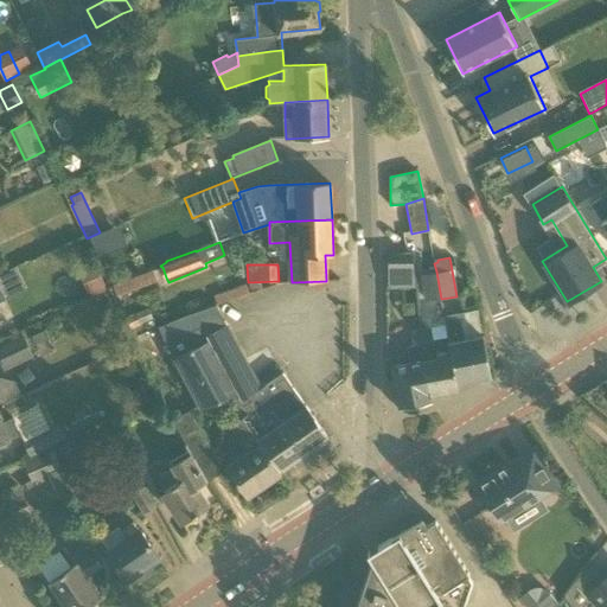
[(88,293),(106,286),(98,266),(80,273),(88,293)]
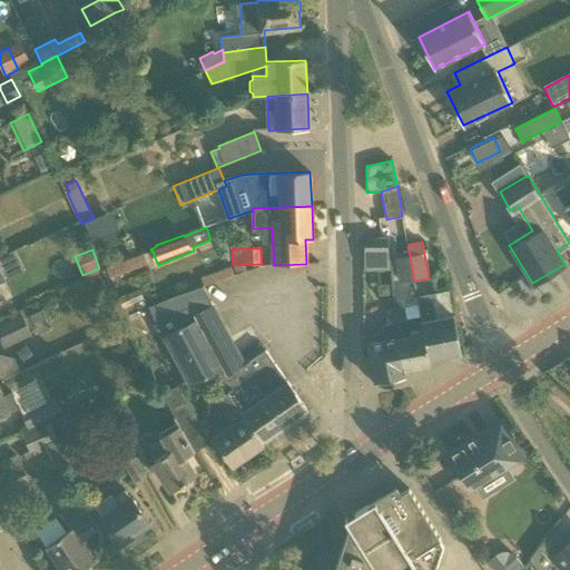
[(151,251),(144,254),(148,264),(155,261),(156,261),(153,251),(151,251)]
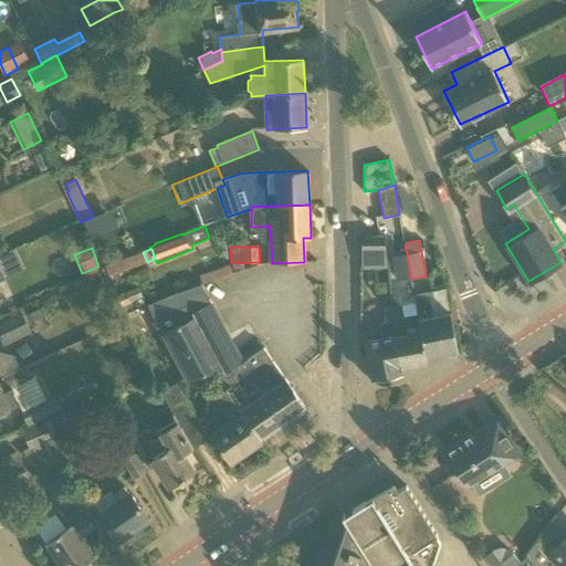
[(106,266),(109,276),(147,262),(143,252),(106,266)]
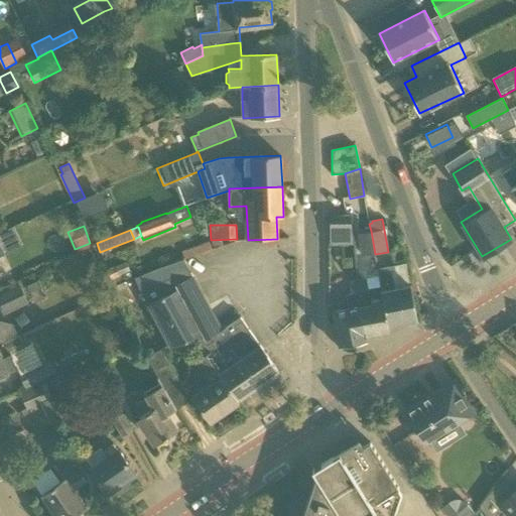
[(360,234),(364,256),(375,254),(371,231),(360,234)]
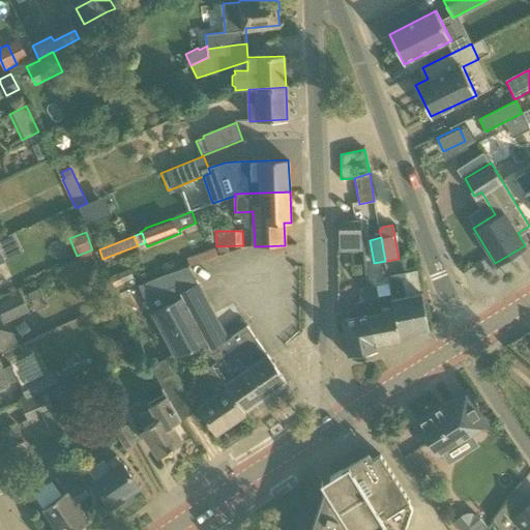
[(130,269),(119,274),(123,284),(135,278),(130,269)]
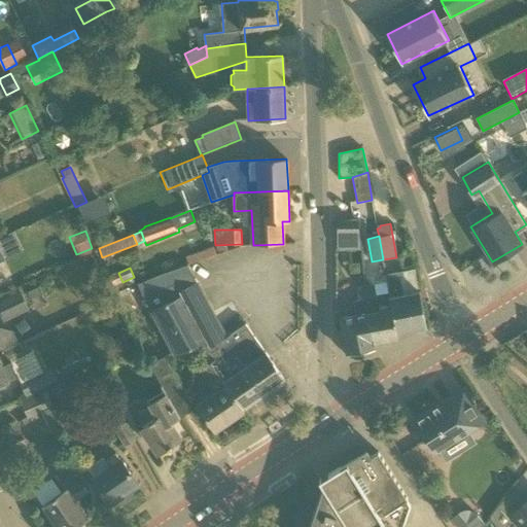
[(427,327),(427,326),(415,269),(403,271),(406,279),(387,282),(389,292),(397,332),(427,327)]
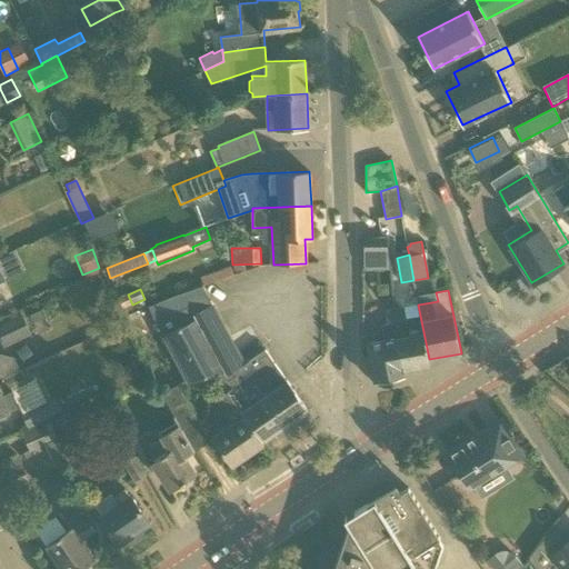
[(308,410),(287,380),(266,350),(246,363),(213,303),(195,315),(190,306),(157,322),(163,336),(190,385),(216,371),(227,391),(263,443),(265,442),(263,441),(308,410)]
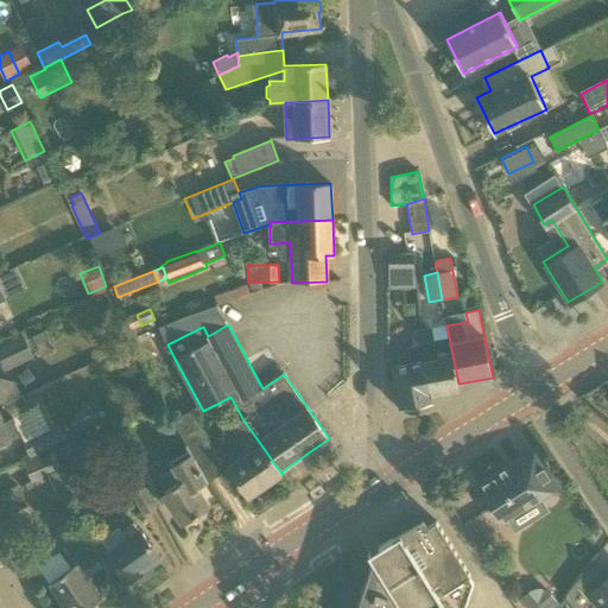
[(458,384),(449,337),(435,340),(432,329),(422,331),(423,340),(420,341),(431,403),(434,401),(432,396),(460,391),(458,384)]
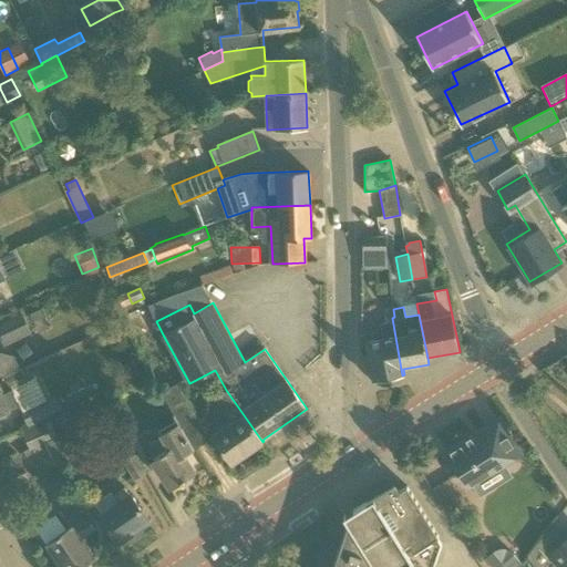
[(373,381),(402,375),(392,318),(394,317),(393,309),(374,312),(380,340),(366,343),(373,381)]
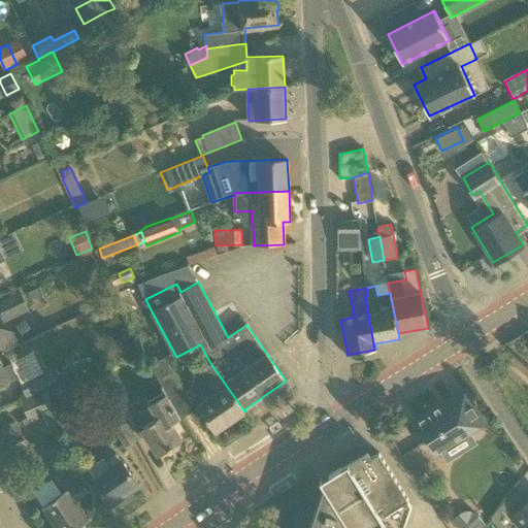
[(21,291),(0,300),(0,310),(5,322),(29,309),(21,291)]
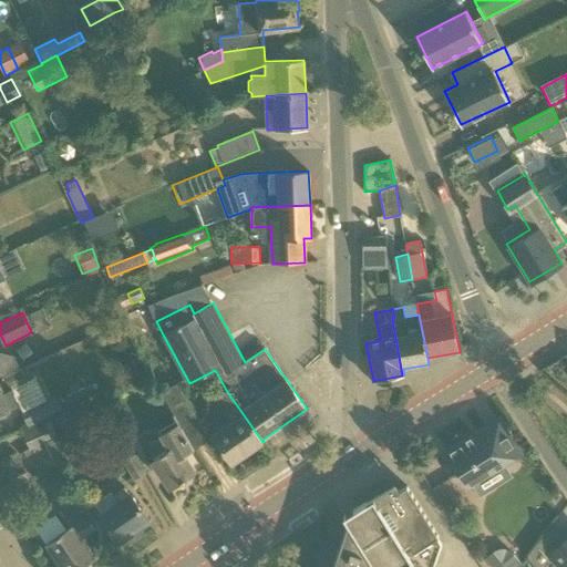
[(14,356),(0,352),(0,379),(22,369),(21,369),(14,356)]
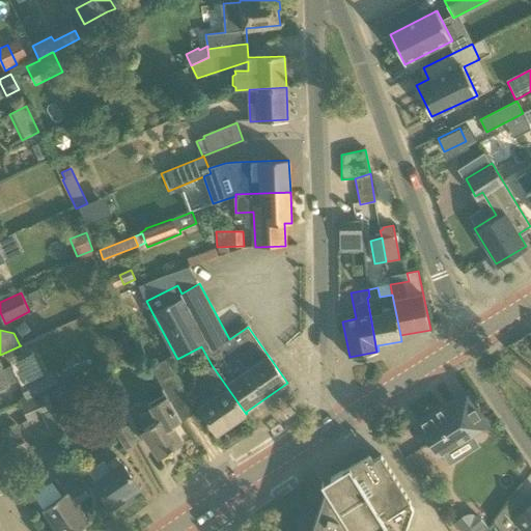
[(0,389),(21,381),(23,385),(36,379),(27,357),(26,357),(21,345),(0,355),(0,389)]
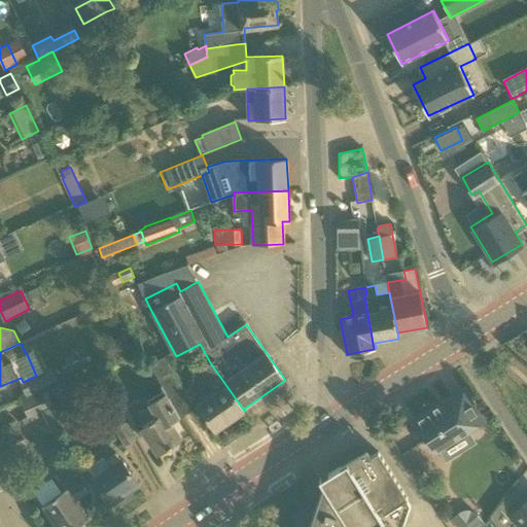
[(200,370),(209,383),(201,389),(197,382),(184,390),(165,356),(150,364),(165,390),(180,418),(198,406),(215,431),(244,411),(210,362),(200,370)]
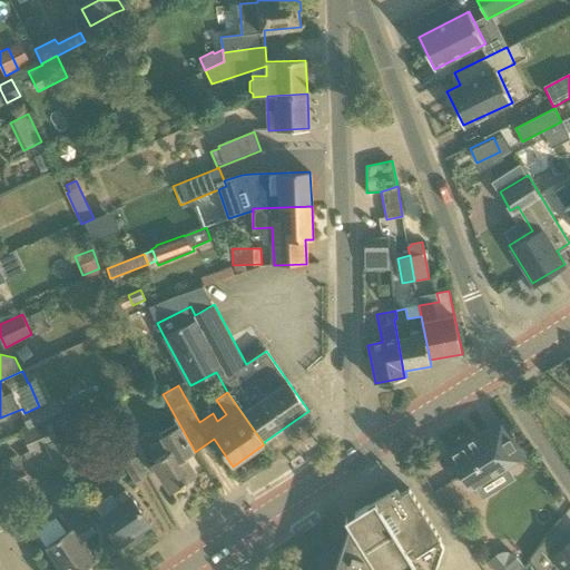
[(57,397),(39,406),(25,413),(20,414),(28,429),(50,419),(68,411),(62,399),(58,400),(57,397)]
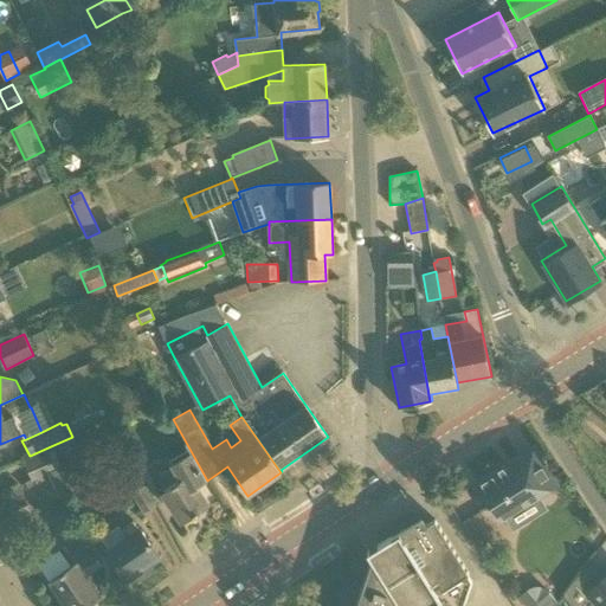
[(81,451),(76,439),(59,446),(64,458),(81,451)]
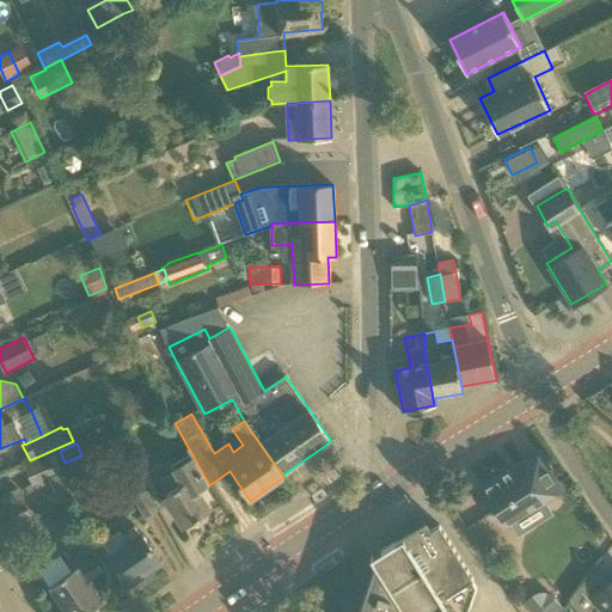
[(53,451),(54,450),(30,460),(23,464),(32,484),(25,488),(29,494),(40,489),(37,485),(43,483),(44,485),(56,479),(54,477),(59,475),(51,457),(56,454),(53,451)]
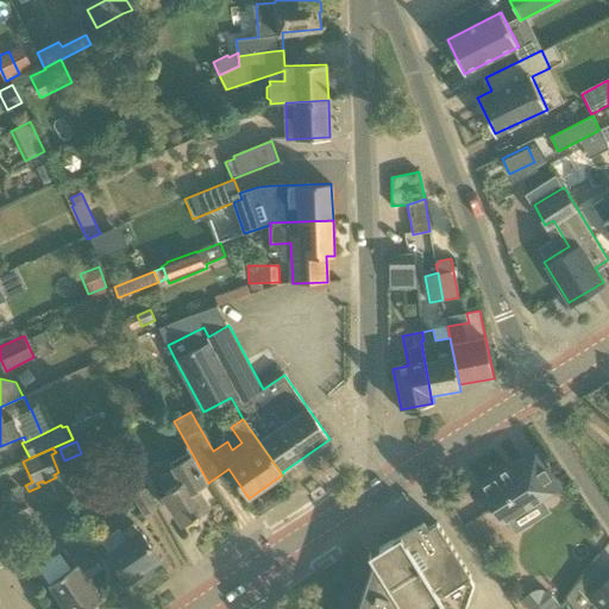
[(102,472),(94,451),(73,459),(81,481),(102,472)]
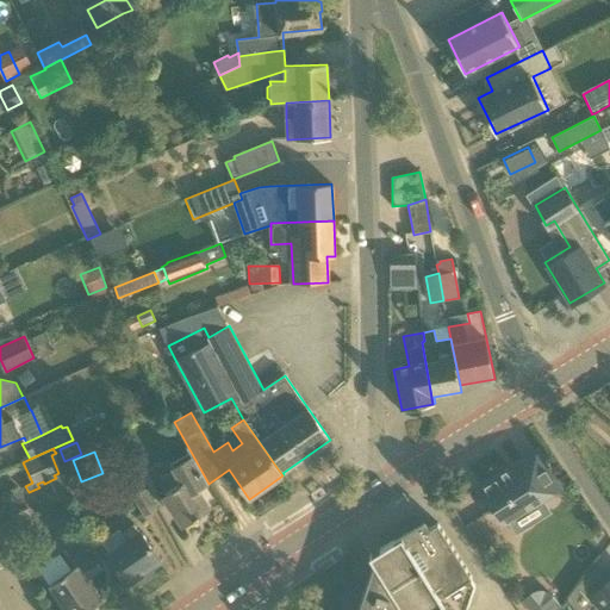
[(198,491),(209,484),(191,452),(172,462),(174,467),(172,468),(181,483),(163,495),(185,526),(210,509),(198,491)]
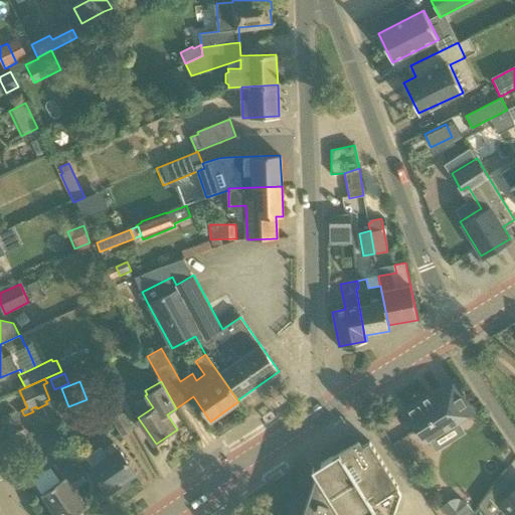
[(453,381),(405,411),(426,444),(473,412),(453,381)]
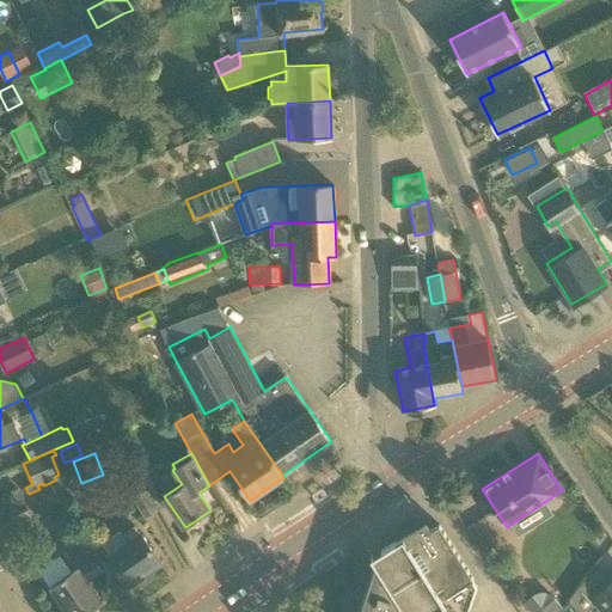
[(29,509),(20,490),(0,499),(0,505),(6,520),(29,509)]
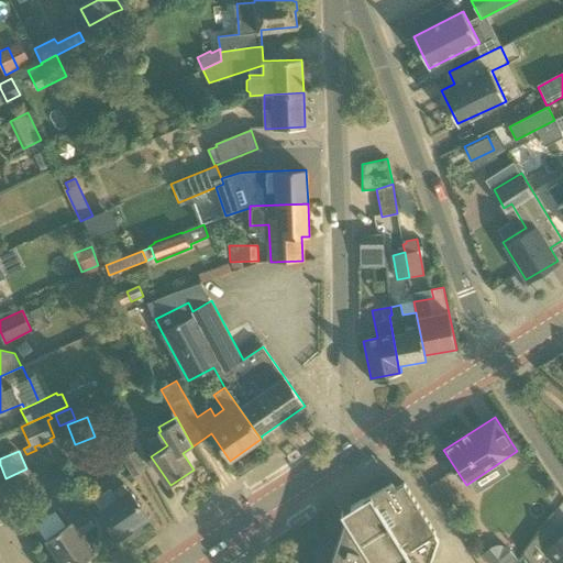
[(133,477),(146,470),(135,451),(122,459),(133,477)]
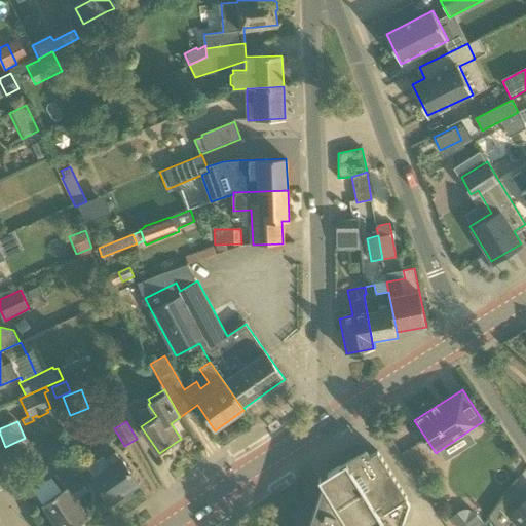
[(378,451),(371,456),(367,450),(352,458),(316,481),(320,487),(318,487),(306,525),(403,525),(410,505),(406,499),(407,498),(378,451)]
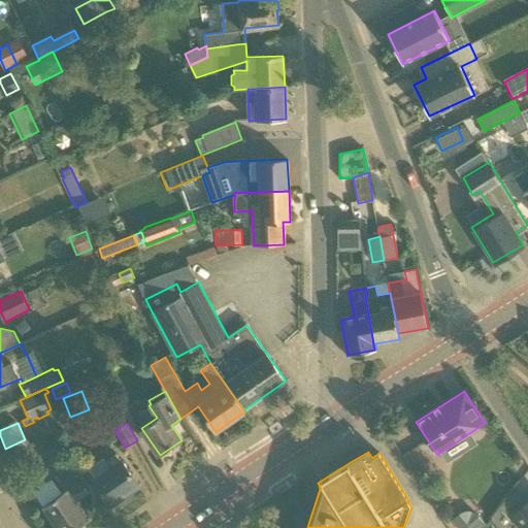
[(88,468),(95,479),(94,480),(110,504),(114,502),(116,503),(126,496),(125,494),(139,485),(122,460),(120,461),(116,454),(105,460),(103,458),(88,468)]
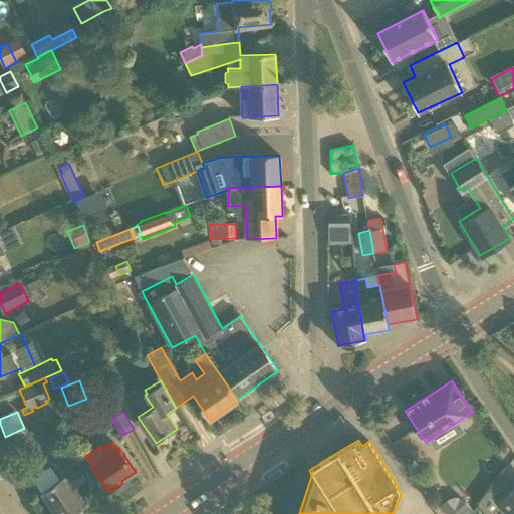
[(76,460),(75,461),(70,453),(51,466),(60,479),(42,492),(56,513),(74,513),(86,506),(74,488),(89,478),(76,460)]
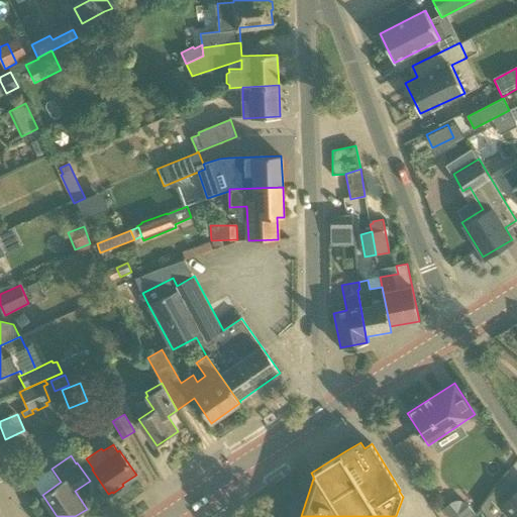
[(516,516),(516,491),(511,497),(499,485),(481,508),(488,516),(516,516)]
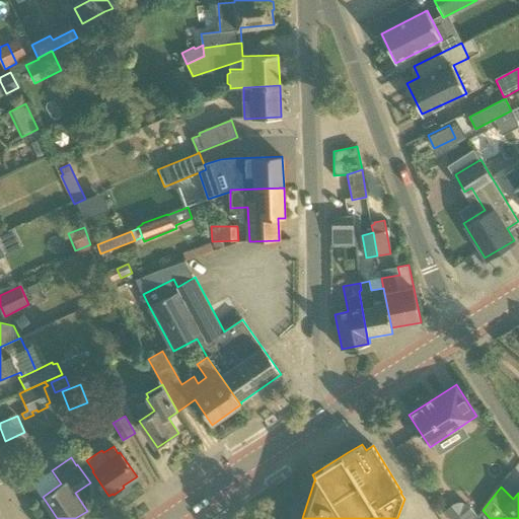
[(460,516),(452,505),(444,511),(450,518),(473,518),(477,516),(471,507),(460,516)]
